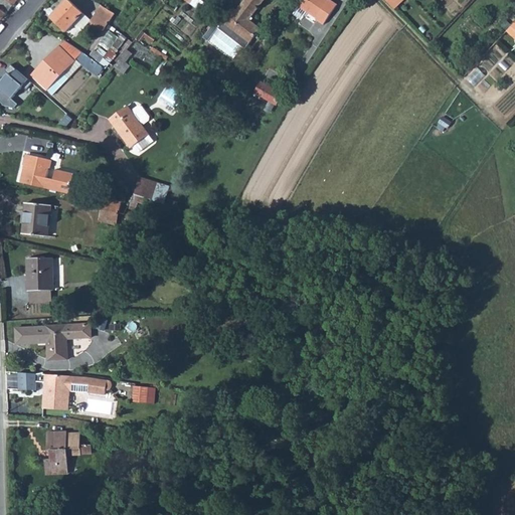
[(0,0),(0,21),(13,5),(6,0),(0,0)]
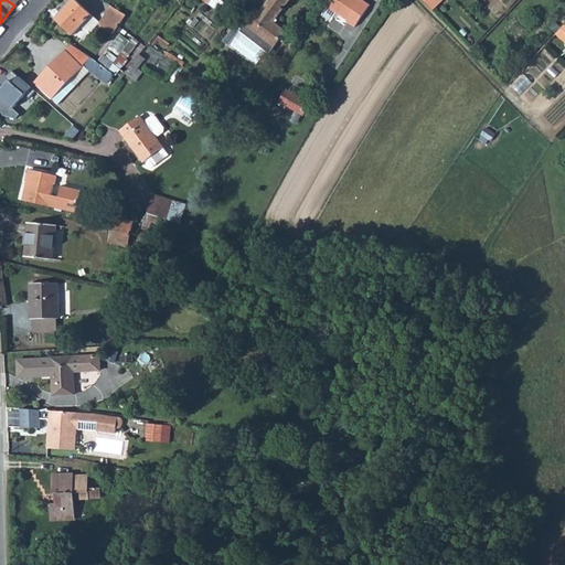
[(76,0),(75,0),(56,19),(73,34),(92,14),(76,0)]
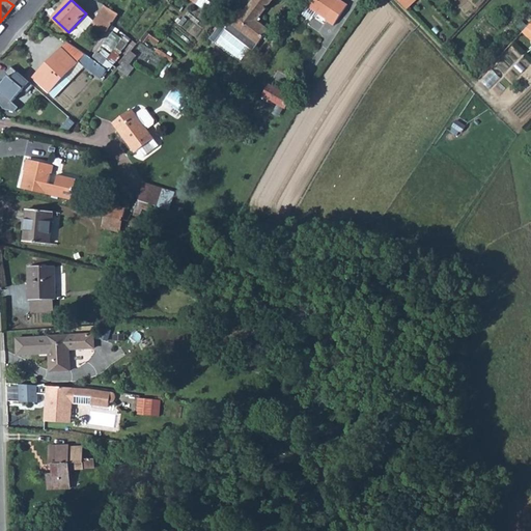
[(242,9),(225,29),(253,51),(270,30),(257,21),(273,0),(253,0),(245,11),(242,9)]
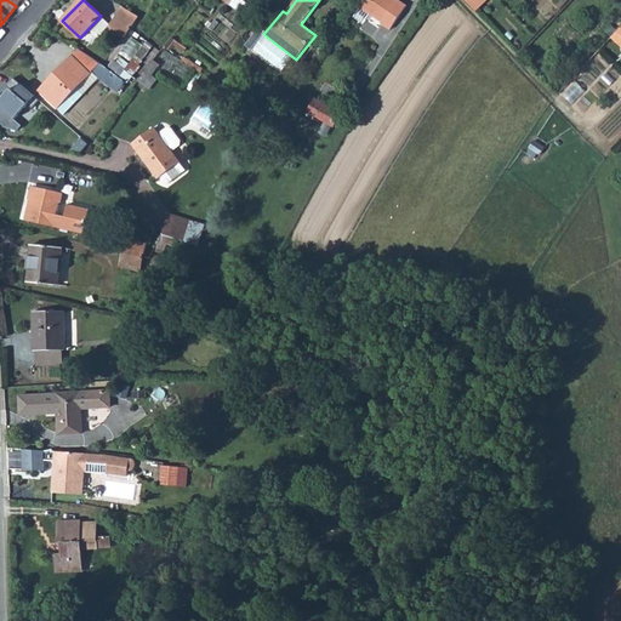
[(394,0),(360,0),(358,6),(381,22),(380,23),(389,29),(406,6),(398,0),(397,0),(396,1),(394,0)]
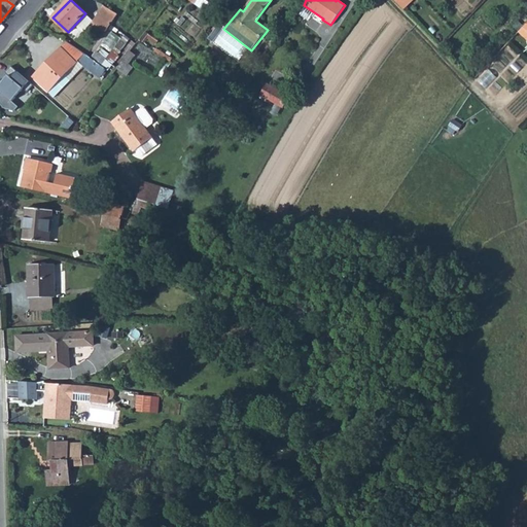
[(395,0),(403,9),(413,0),(395,0)]
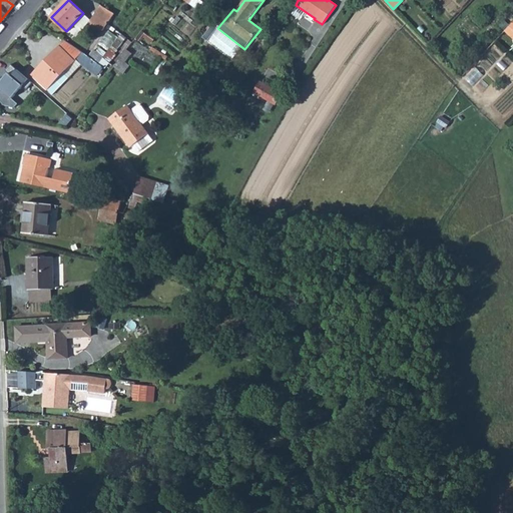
[(101,5),(90,22),(103,30),(108,23),(114,13),(101,5)]
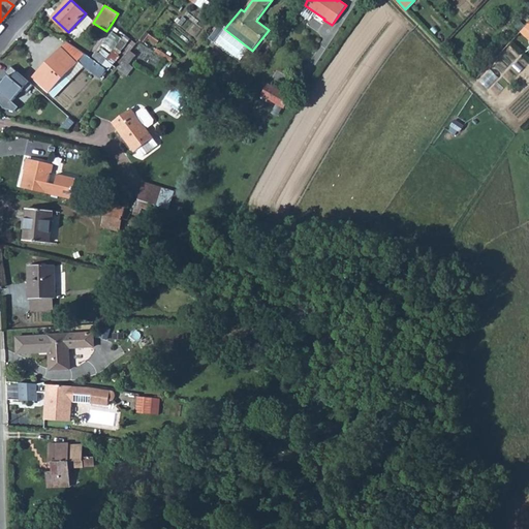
[(216,40),(224,29),(220,25),(211,36),(216,40)]
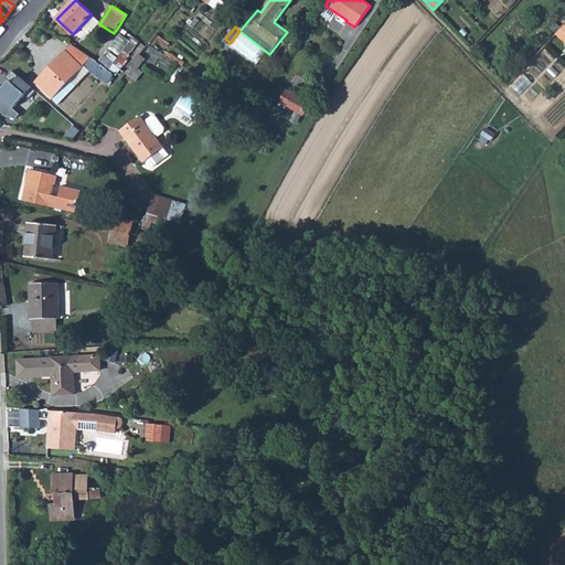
[(134,36),(108,70),(114,74),(116,75),(121,68),(120,67),(140,42),(134,36)]
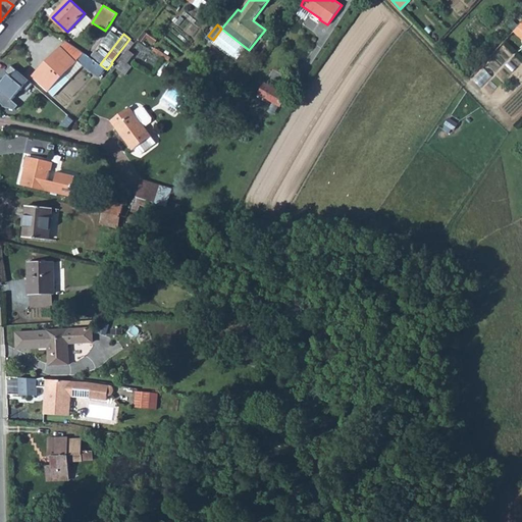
[(41,72),(39,70),(33,75),(48,91),(77,60),(94,72),(100,64),(88,55),(67,41),(48,60),(50,62),(41,72)]
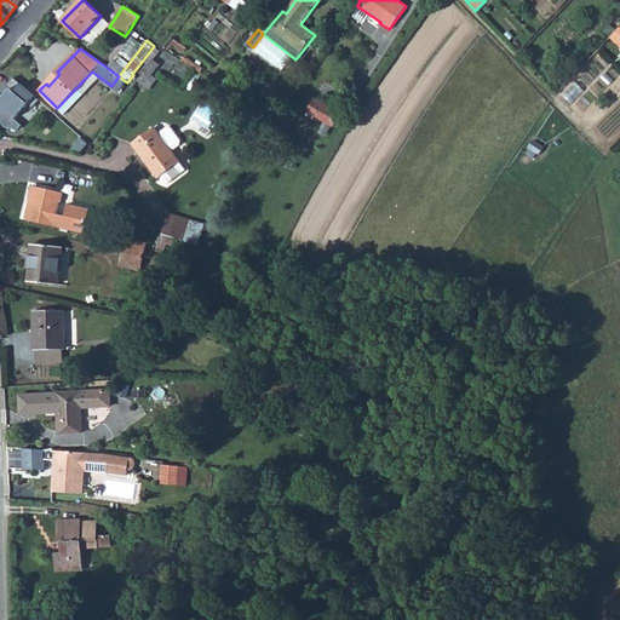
[(154,59),(139,80),(151,87),(156,80),(153,76),(154,73),(160,64),(154,59)]
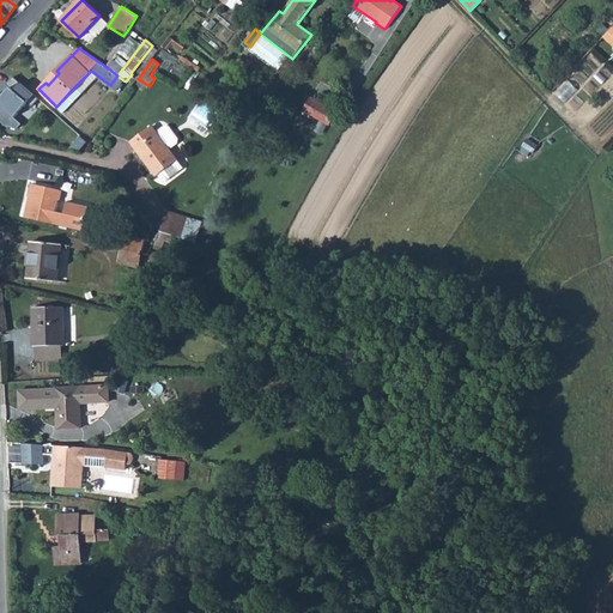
[(56,71),(46,83),(48,85),(59,73),(56,71)]
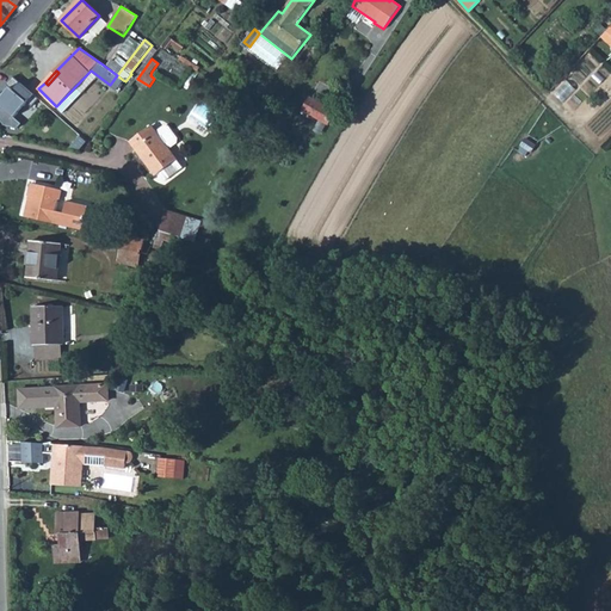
[(117,75),(110,85),(116,90),(123,80),(117,75)]
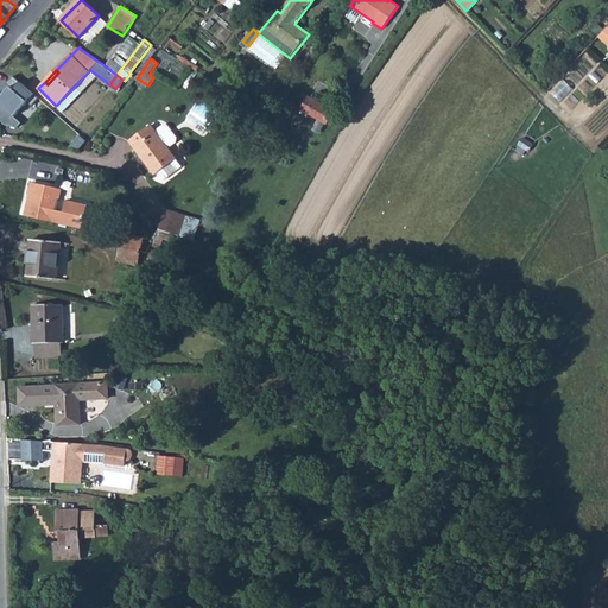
[(38,99),(12,76),(6,83),(10,87),(0,97),(0,103),(14,116),(27,102),(31,106),(38,99)]
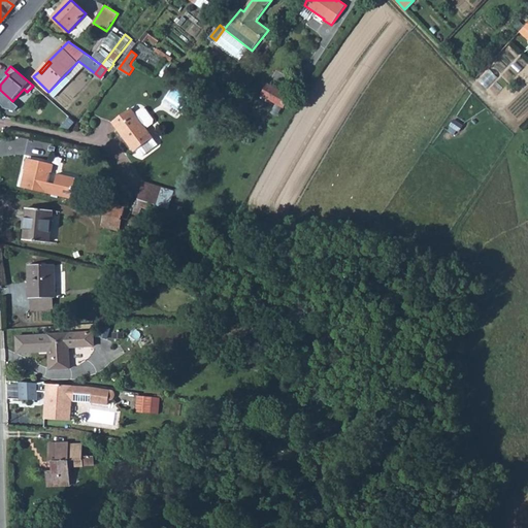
[(268,85),(262,95),(285,108),(291,97),(268,85)]
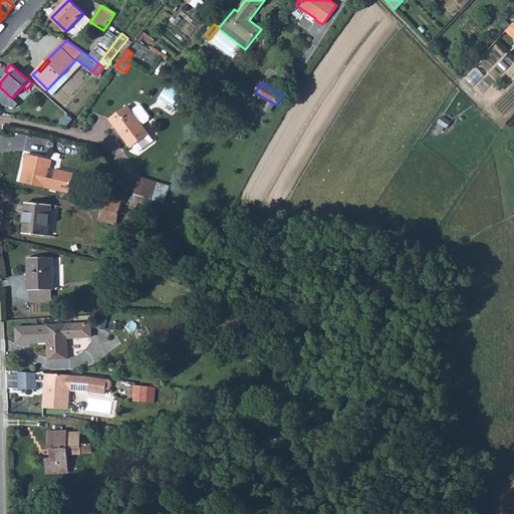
[(142,123),(149,119),(149,115),(142,105),(139,105),(132,110),(127,105),(109,119),(132,148),(150,134),(142,123)]
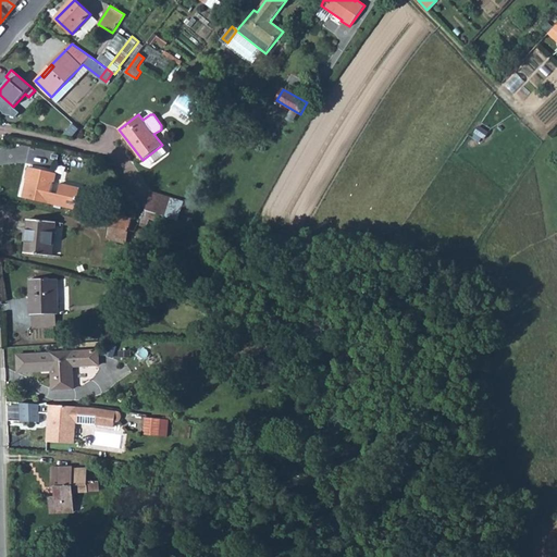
[(31,169),(24,198),(75,210),(81,188),(60,184),(57,197),(49,196),(54,173),(31,169)]
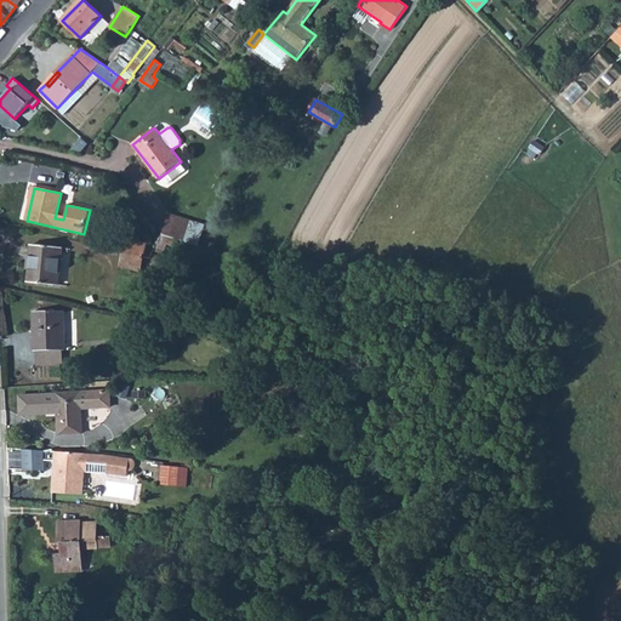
[(169,215),(163,235),(184,240),(189,221),(169,215)]
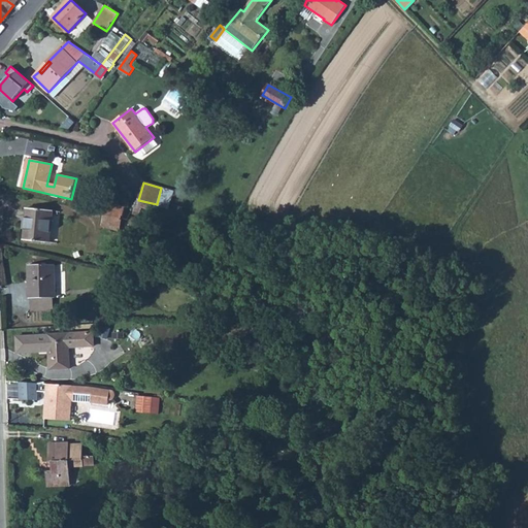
[(105,201),(102,213),(123,219),(125,205),(105,201)]
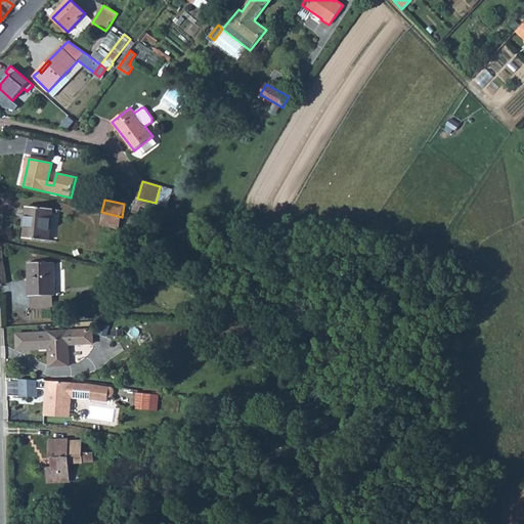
[(26,207),(24,237),(50,241),(52,209),(26,207)]
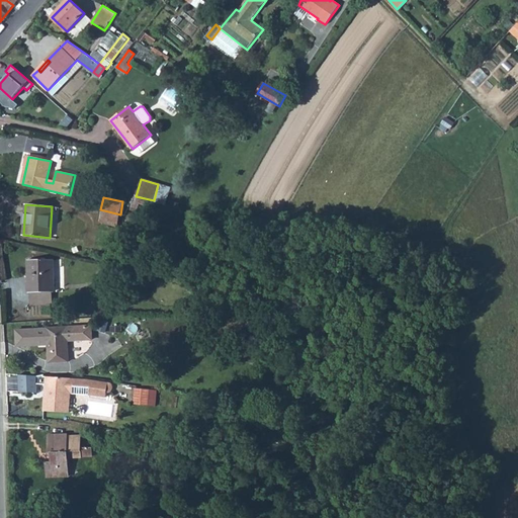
[(120,214),(100,209),(98,222),(118,226),(120,214)]
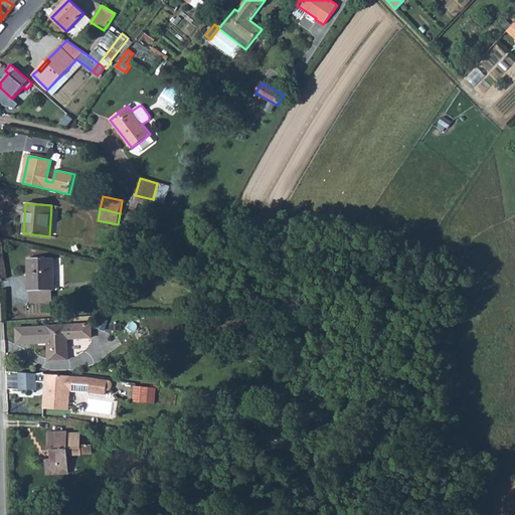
[(27,259),(27,276),(27,291),(30,291),(51,290),(53,290),(52,259),(27,259)]
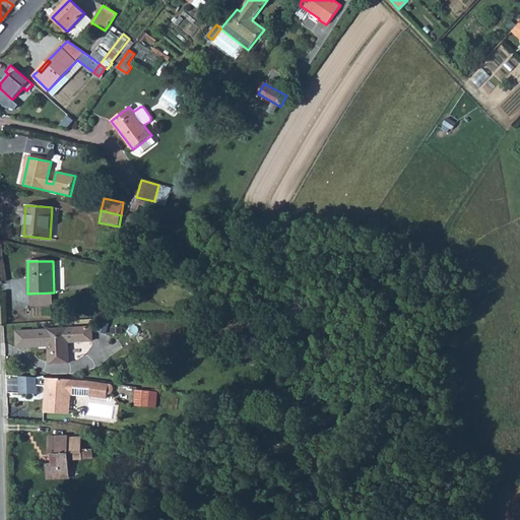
[(52,293),(30,294),(30,305),(52,304),(52,293)]
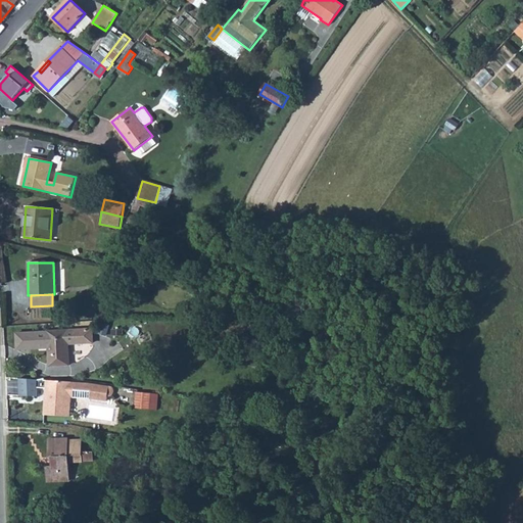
[(92,329),(47,331),(50,366),(69,365),(69,358),(74,355),(78,352),(80,348),(80,344),(92,343),(92,329)]
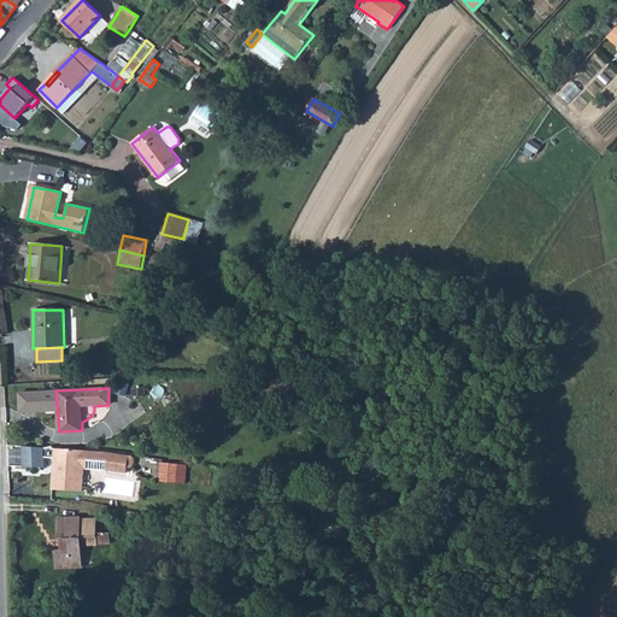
[(45,466),(46,446),(25,445),(23,465),(45,466)]
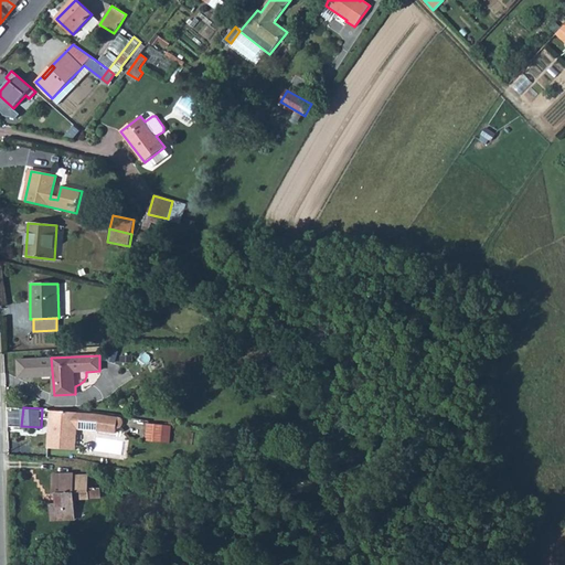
[(77,413),(46,411),(46,419),(50,419),(48,448),(75,450),(76,429),(77,413)]
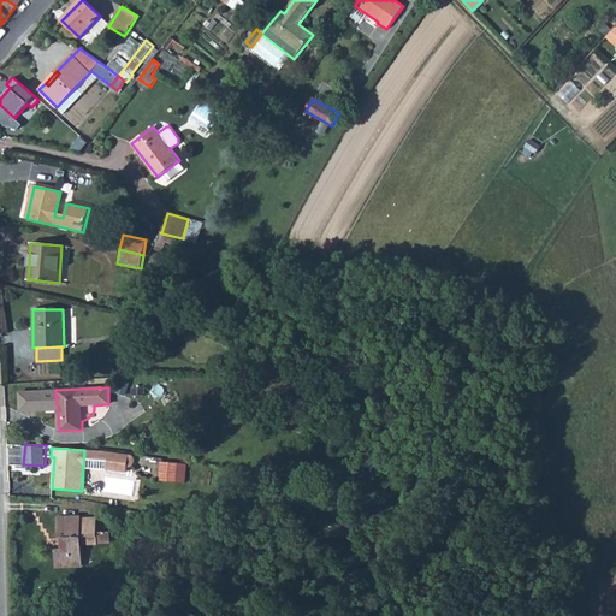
[(84,450),(83,468),(106,469),(108,451),(100,451),(84,450)]
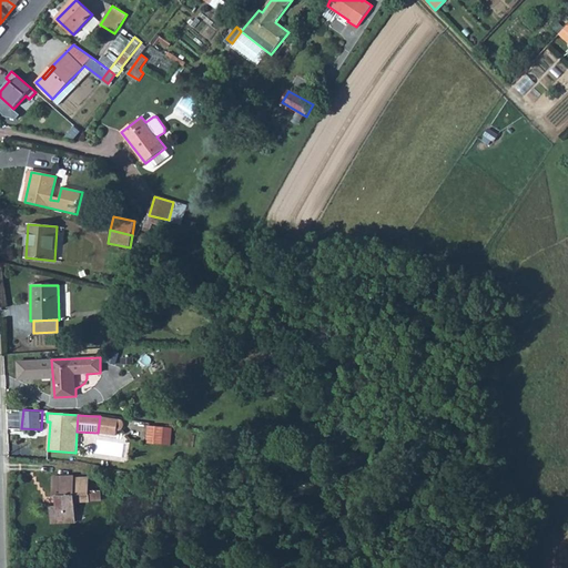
[(100,416),(98,433),(117,434),(118,418),(100,416)]
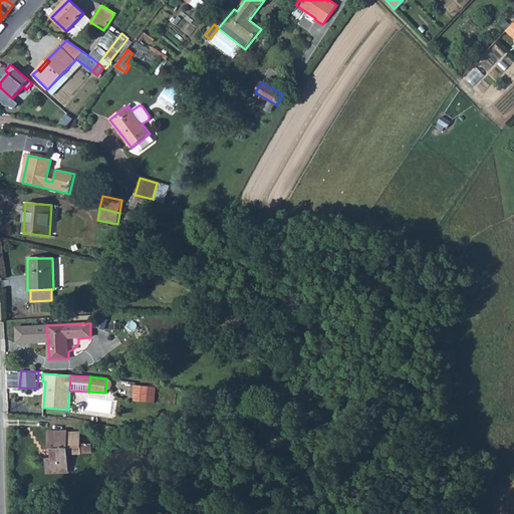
[(135,383),(134,400),(149,401),(150,384),(135,383)]
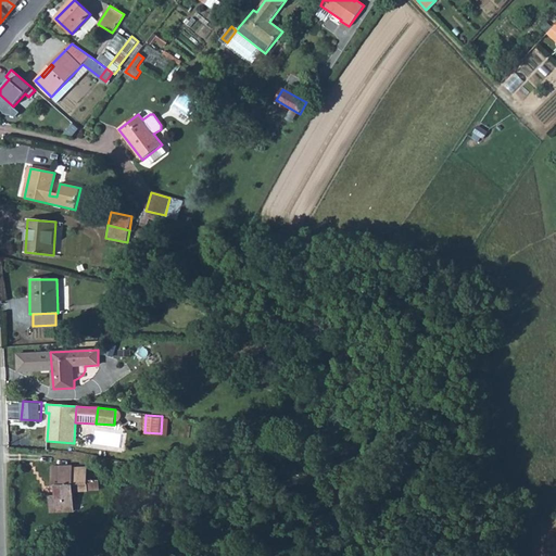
[(72,468),(72,467),(52,467),(52,485),(55,485),(55,495),(50,495),(51,512),(74,510),(73,490),(87,489),(86,467),(72,468)]
